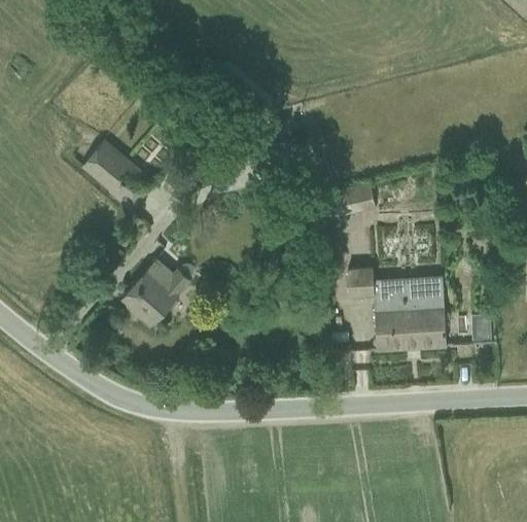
[(100,134),(78,161),(129,200),(150,173),(100,134)]
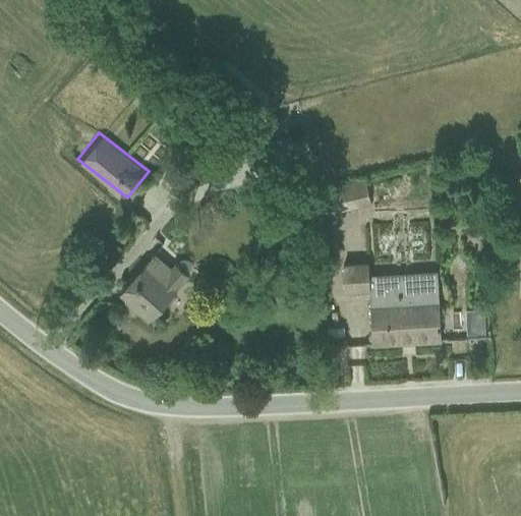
[(320,196),(326,221),(372,210),(366,184),(320,196)]
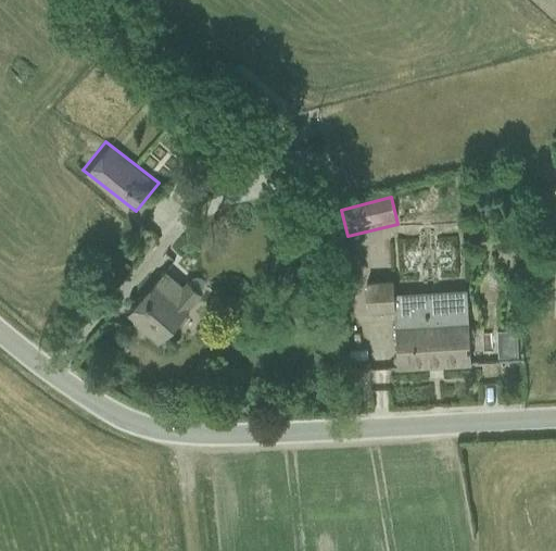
[(160,346),(201,298),(169,270),(127,317),(160,346)]
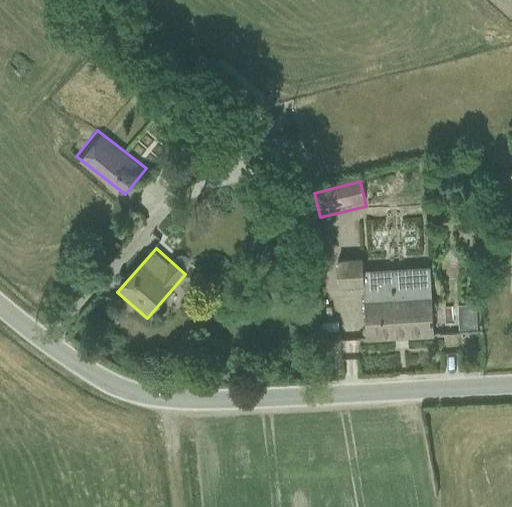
[(368,341),(433,337),(430,269),(365,273),(368,341)]
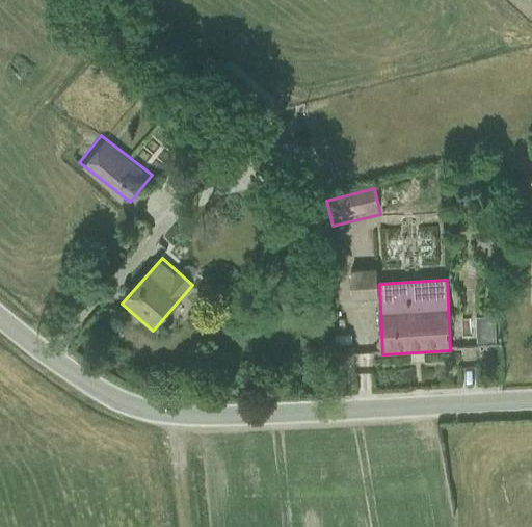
[(495,320),(475,320),(476,346),(496,345),(495,320)]
